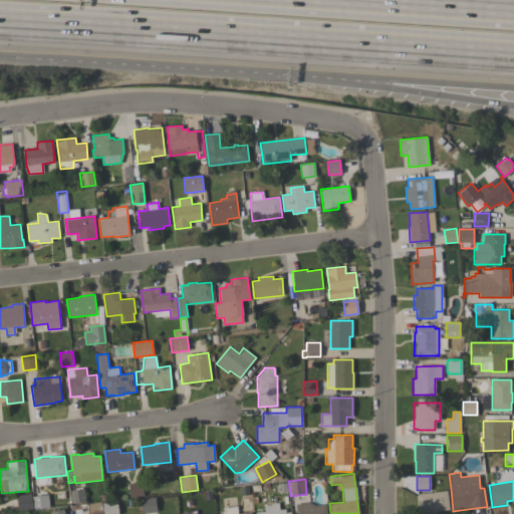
[(142,482),(144,496),(130,497),(129,483),(142,482)]
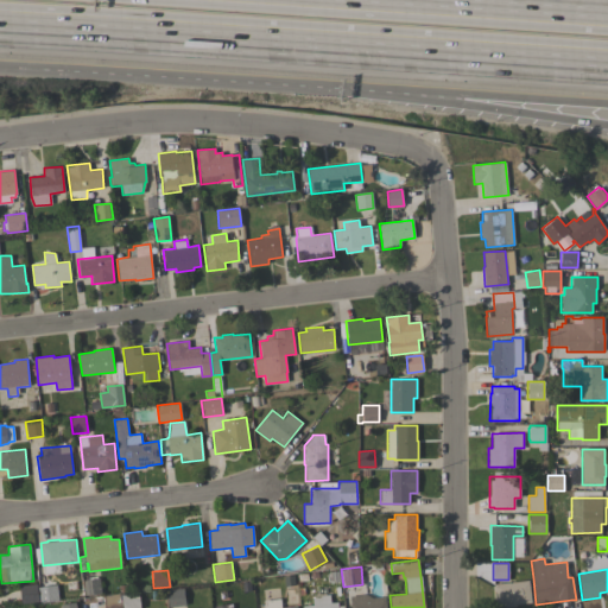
[(101,594),(84,595),(83,580),(100,578),(101,594)]
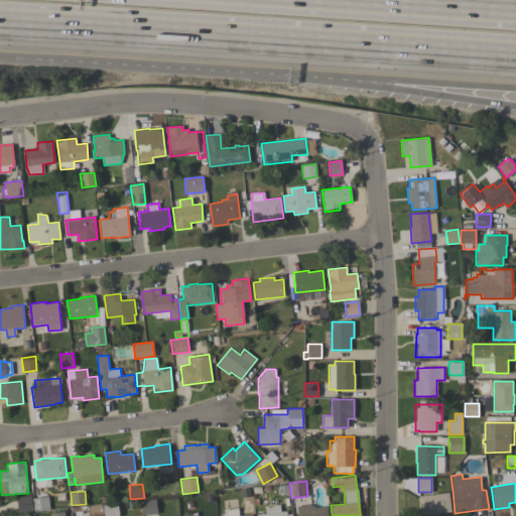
[(450,511),(438,513),(438,514),(433,515),(433,513),(421,515),(419,496),(448,492),(450,511)]
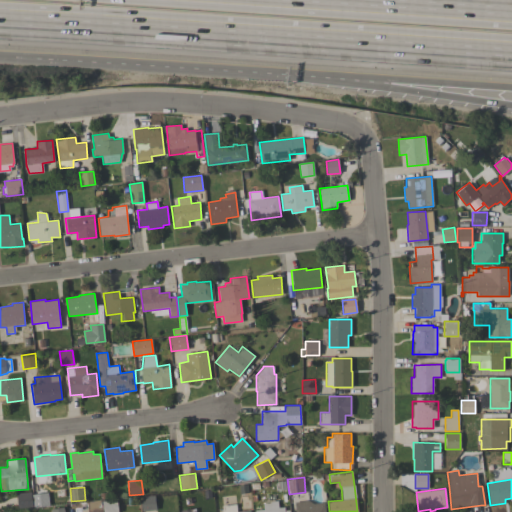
[(32,507),(18,508),(17,494),(31,492),(32,507)]
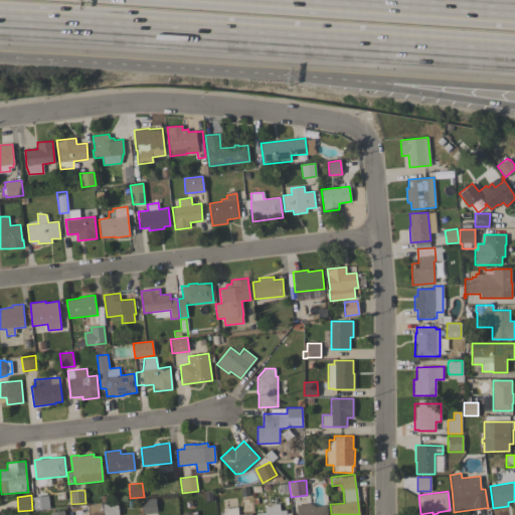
[(157,513),(142,514),(140,500),(155,498),(157,513)]
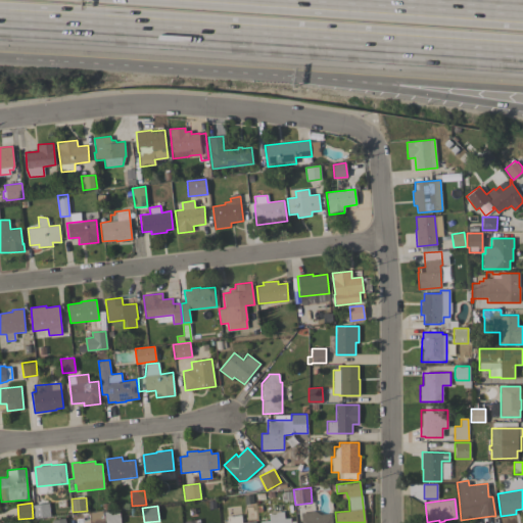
[(120,522),(104,522),(104,510),(120,509),(120,522)]
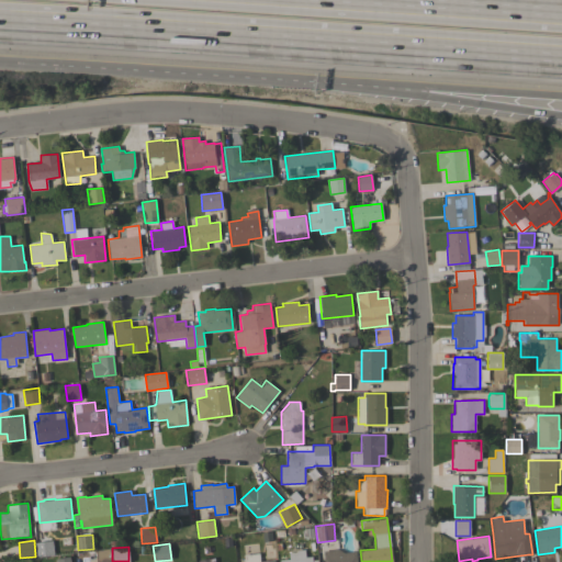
[(96,561),(94,550),(111,548),(112,561),(96,561)]
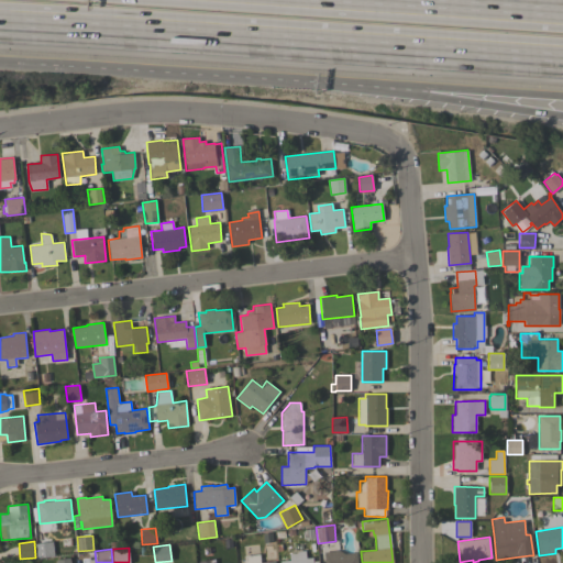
[(305,551),(306,558),(312,558),(312,561),(319,561),(319,562),(279,562),(279,561),(289,561),(289,553),(297,553),(297,551),(305,551)]
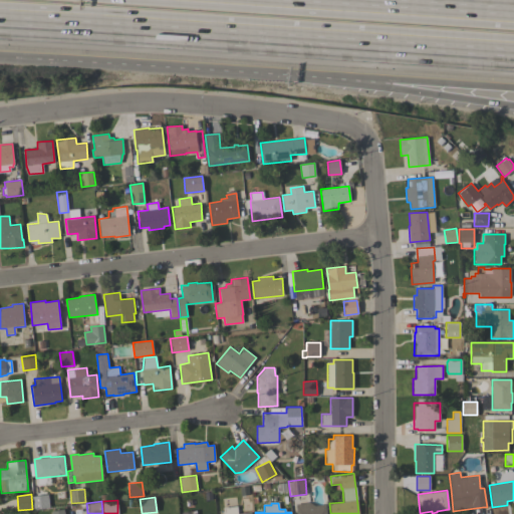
All buildings are outlined.
